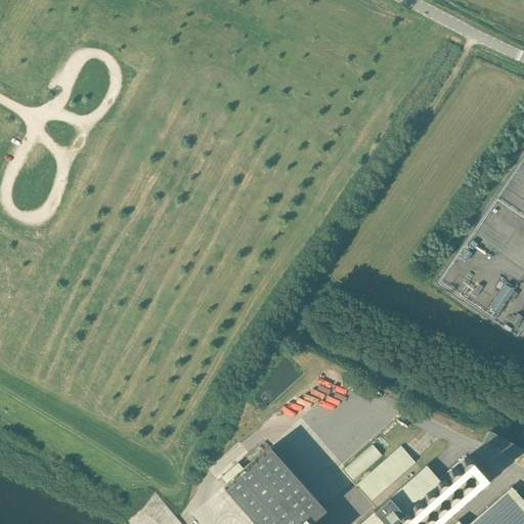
[(507,284),(489,306),(498,313),(512,295),(512,294),(515,290),(507,284)]
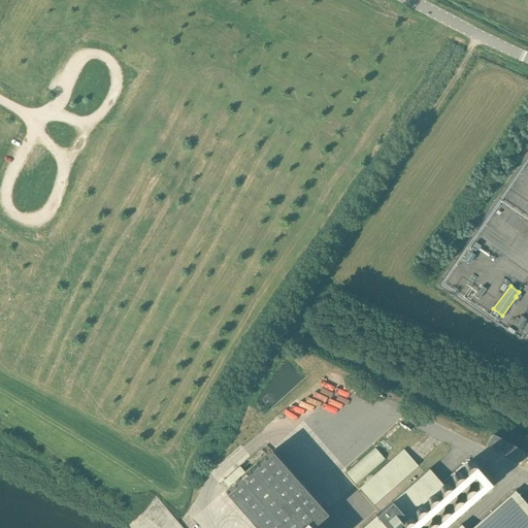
[(521,328),(527,319),(521,315),(516,324),(521,328)]
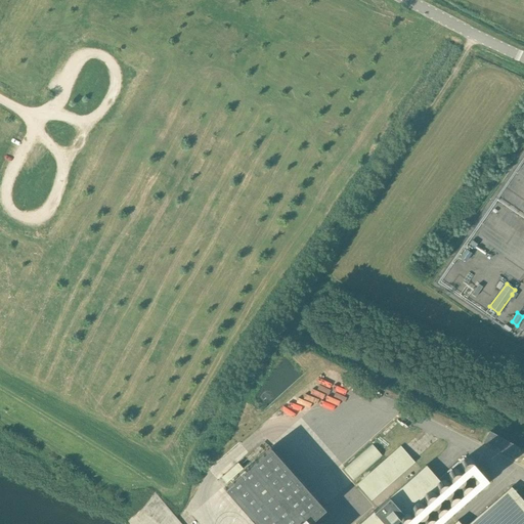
[(489,431),(483,443),(514,460),(520,447),(489,431)]
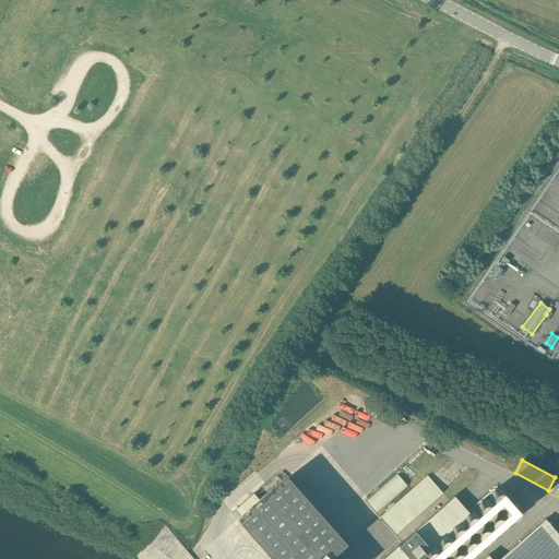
[(397,474),(367,501),(378,513),(408,486),(397,474)]
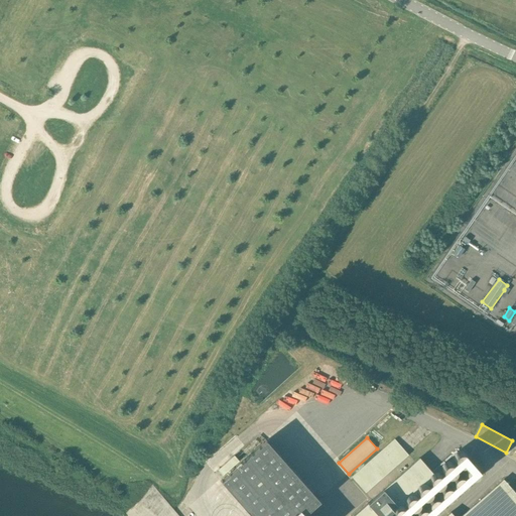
[(394,439),(352,477),(366,493),(408,455),(394,439)]
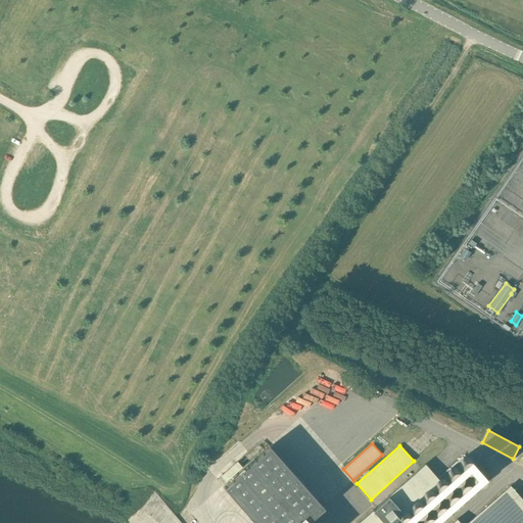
[(320,522),(330,515),(324,508),(270,446),(224,487),(255,522),(320,522)]
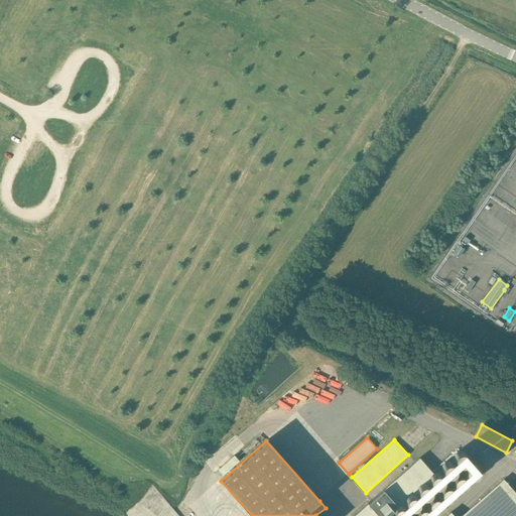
[(218,470),(223,476),(239,461),(235,456),(218,470)]
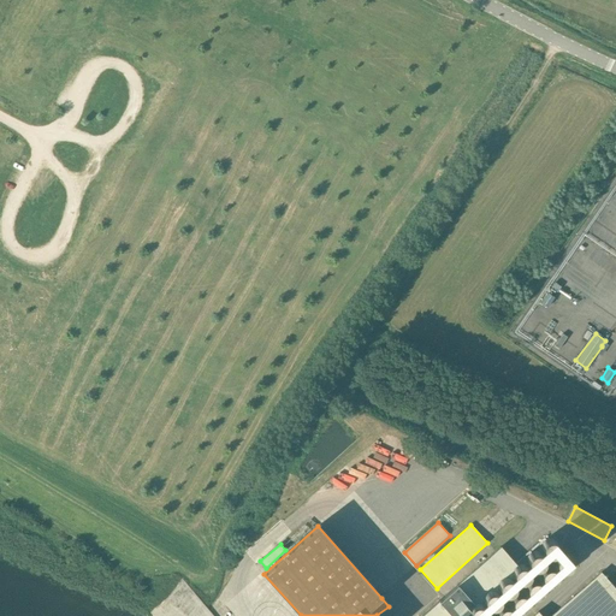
[(422,615),(458,615),(516,566),(501,548),(458,585),(422,615)]
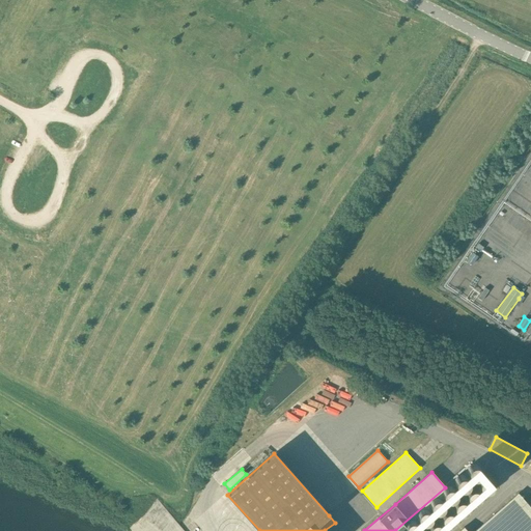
[(530,530),(530,507),(519,494),(475,530),(468,530),(467,530),(464,527),(458,530),(530,530)]
